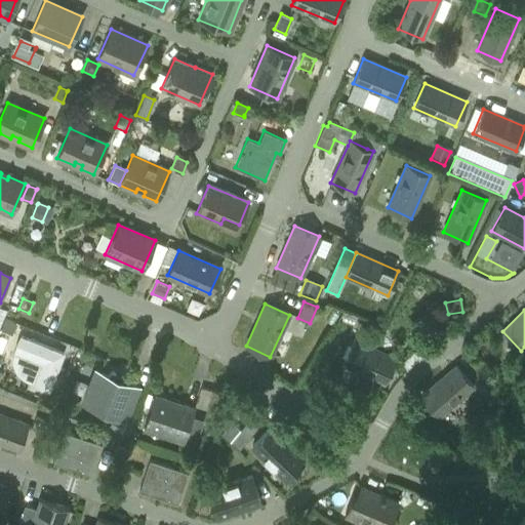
[(4,321),(1,330),(11,334),(15,325),(4,321)]
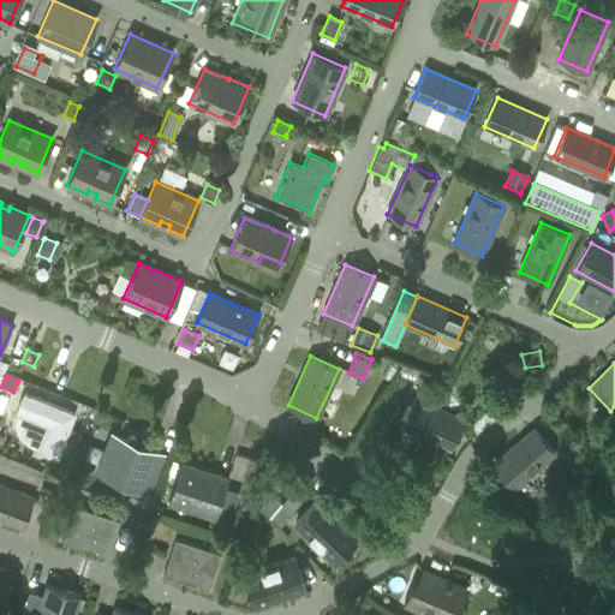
[(75,415),(24,395),(17,413),(48,425),(39,449),(58,457),(75,415)]
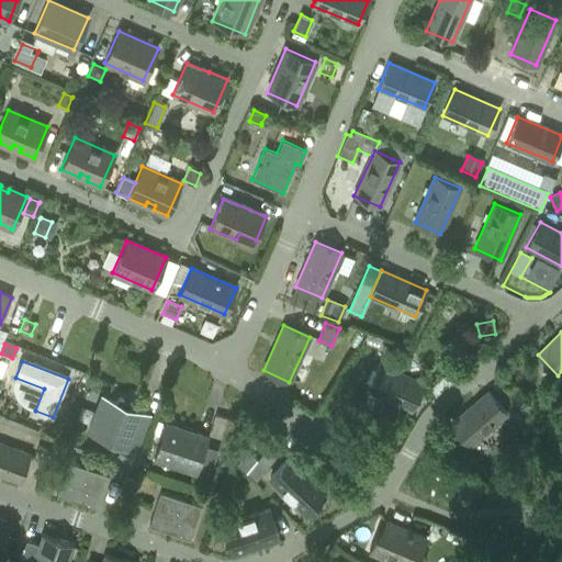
[(367,390),(412,409),(423,384),(378,363),(367,390)]
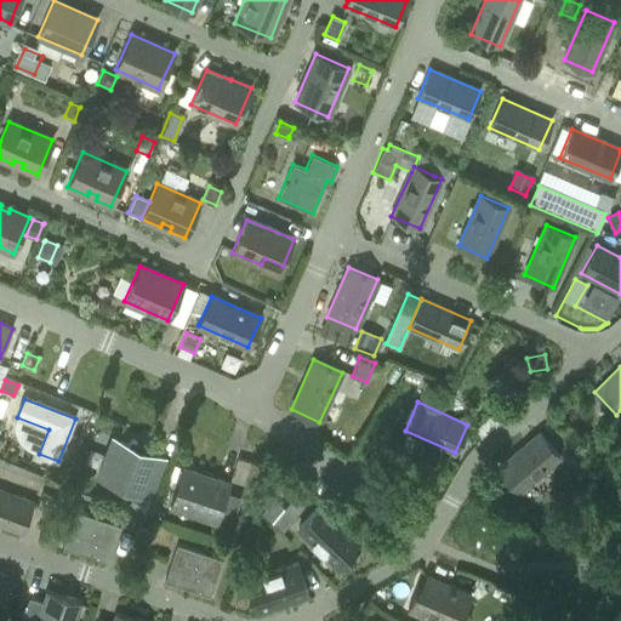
[(497,468),(518,493),(559,457),(539,433),(497,468)]
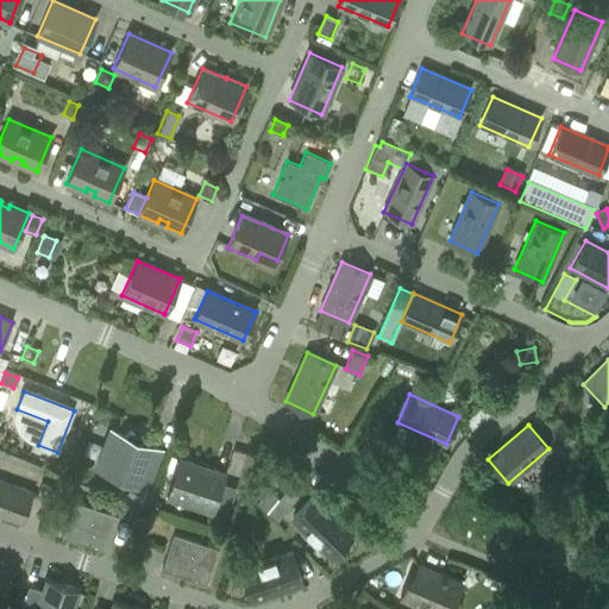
[(129,432),(125,437),(112,432),(99,466),(119,473),(120,469),(126,471),(125,476),(144,483),(157,450),(145,445),(145,439),(140,437),(139,438),(133,435),(133,434),(129,432)]
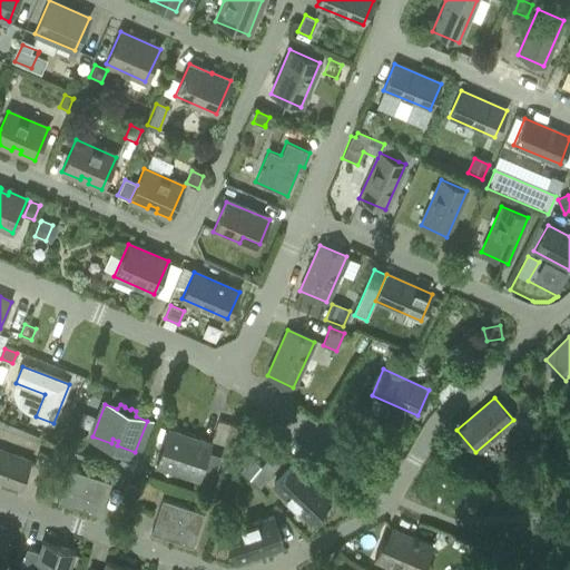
[(45,423),(39,436),(59,444),(65,431),(45,423)]
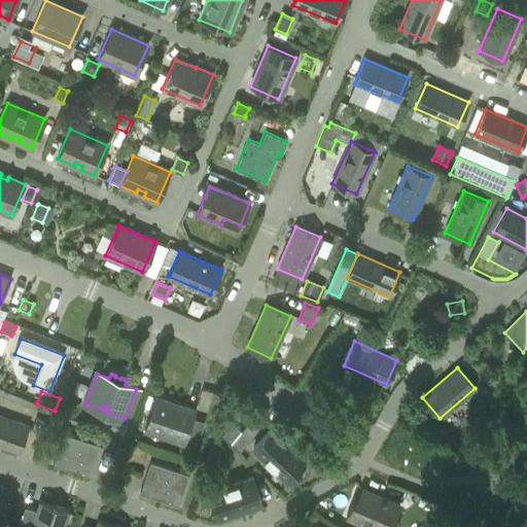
[(499,395),(489,405),(498,415),(508,406),(499,395)]
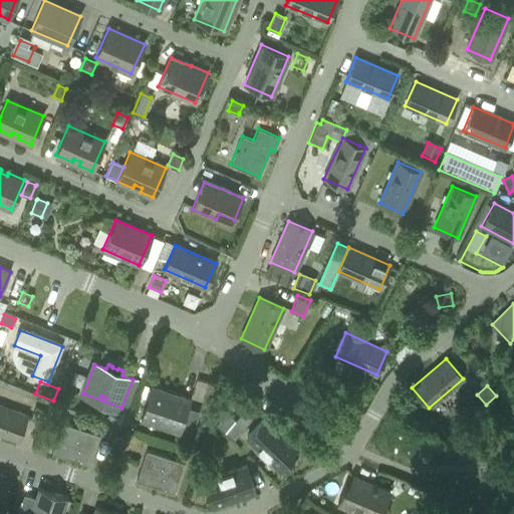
[(179,433),(190,399),(152,387),(141,420),(179,433)]
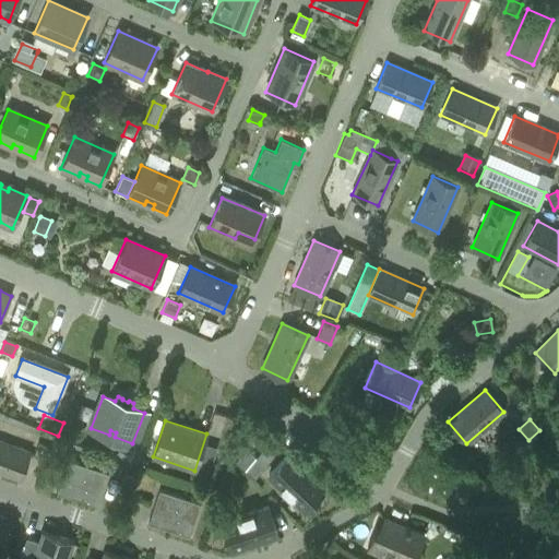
[(28,452),(0,441),(0,471),(20,479),(28,452)]
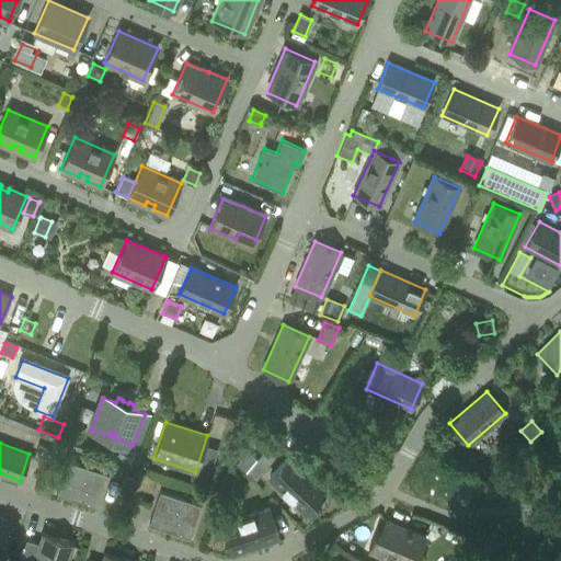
[(124,448),(121,460),(136,466),(140,454),(124,448)]
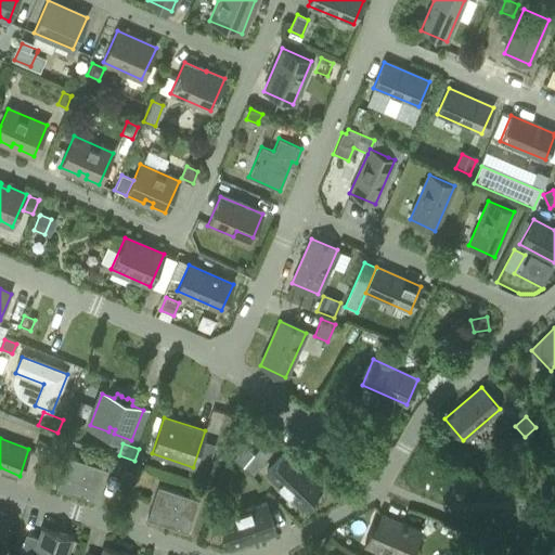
[(253,453),(242,467),(252,475),(271,452),(261,443),(253,453)]
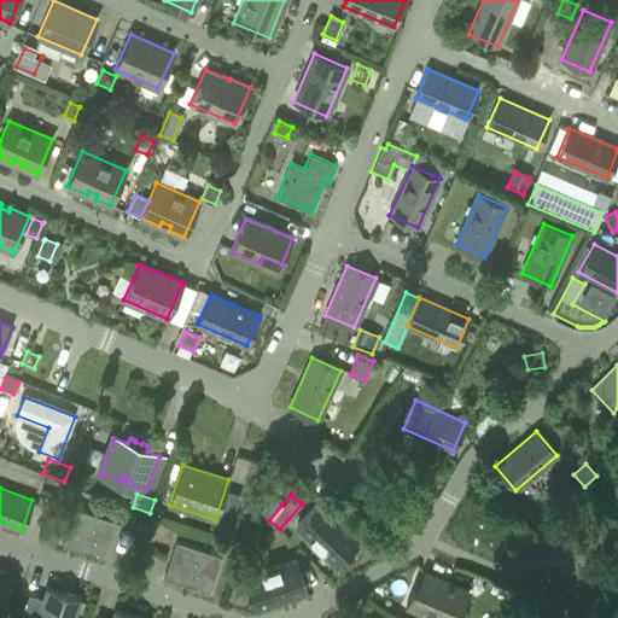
[(270,496),(258,511),(269,520),(281,505),(270,496)]
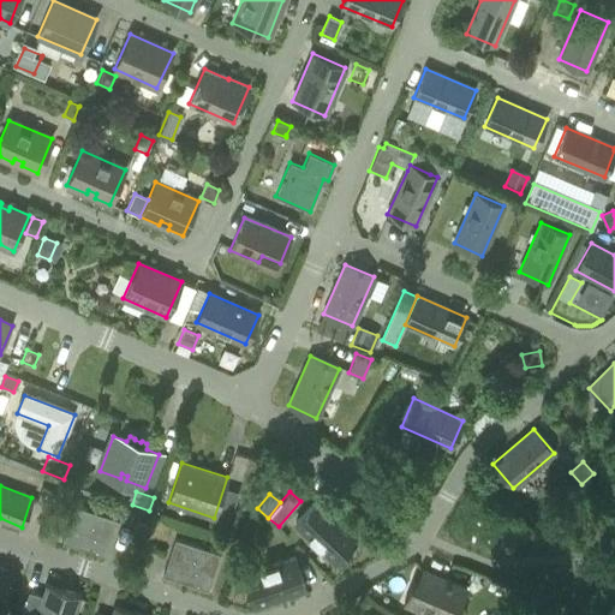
[(294,523),(334,560),(356,537),(317,500),(294,523)]
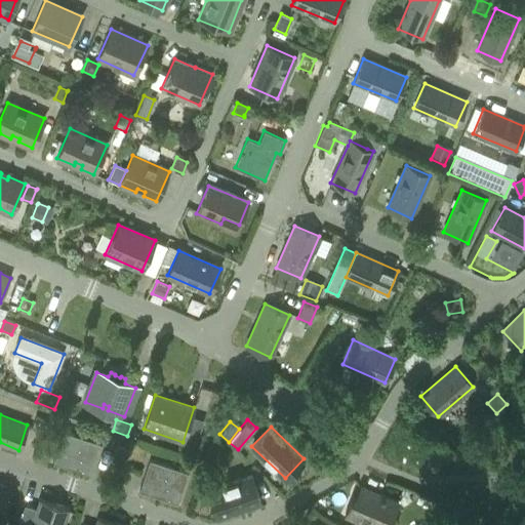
[(91,475),(102,444),(63,432),(52,462),(91,475)]
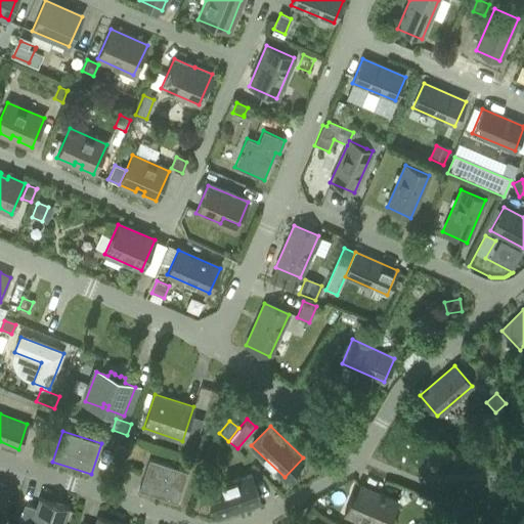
[(200,436),(193,455),(204,459),(210,439),(200,436)]
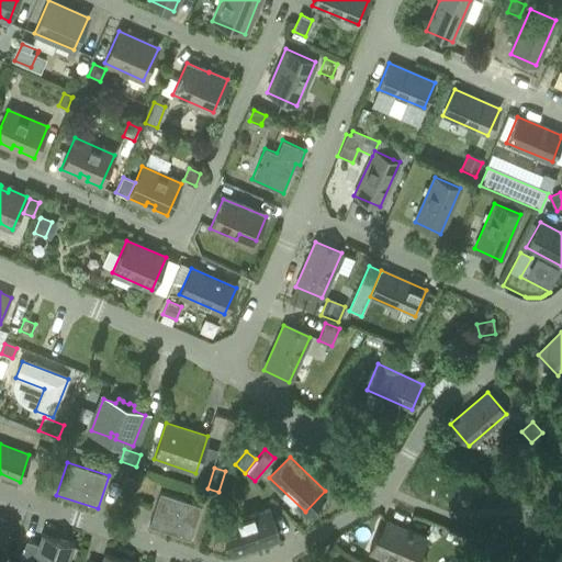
[(159,492),(148,526),(190,539),(201,506),(159,492)]
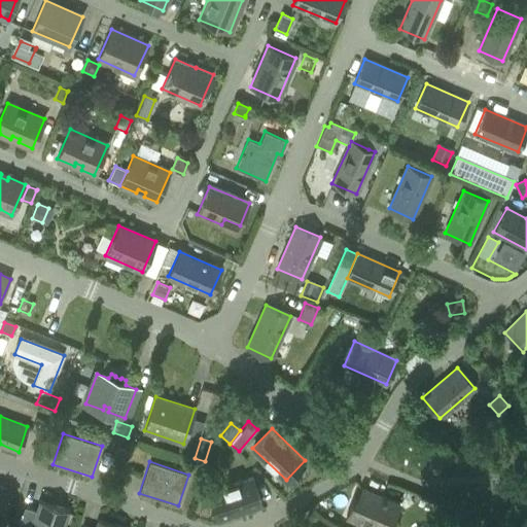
[(194,463),(191,470),(203,475),(205,467),(194,463)]
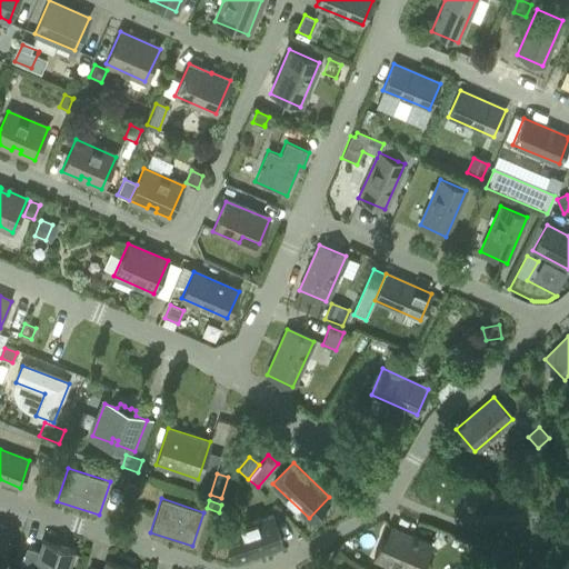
[(281,543),(272,516),(225,532),(235,559),(281,543)]
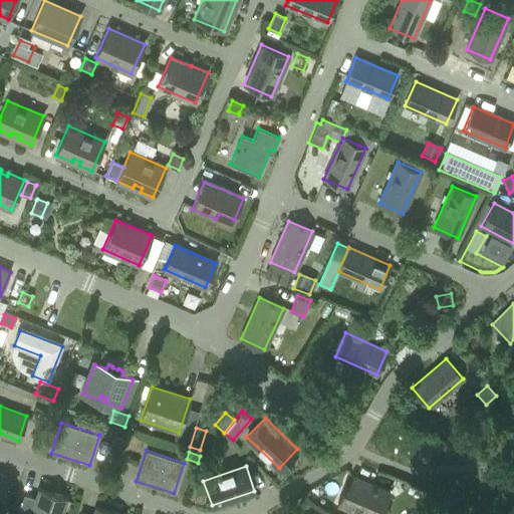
[(337,504),(359,513),(376,513),(380,505),(383,507),(390,492),(352,476),(345,492),(343,491),(337,504)]
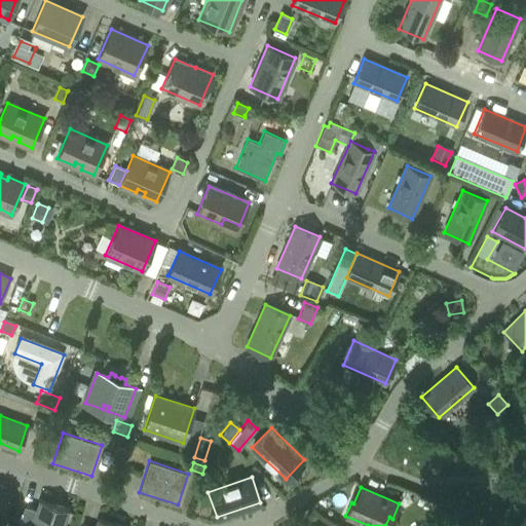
[(408,494),(399,499),(404,506),(412,500),(408,494)]
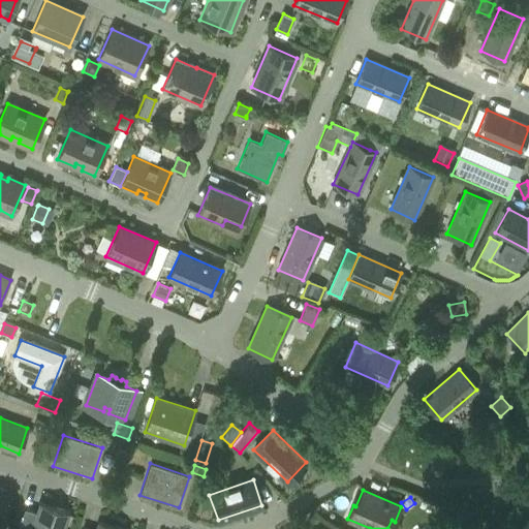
[(63,528),(69,512),(39,502),(36,512),(25,508),(19,528),(18,528),(63,528)]
